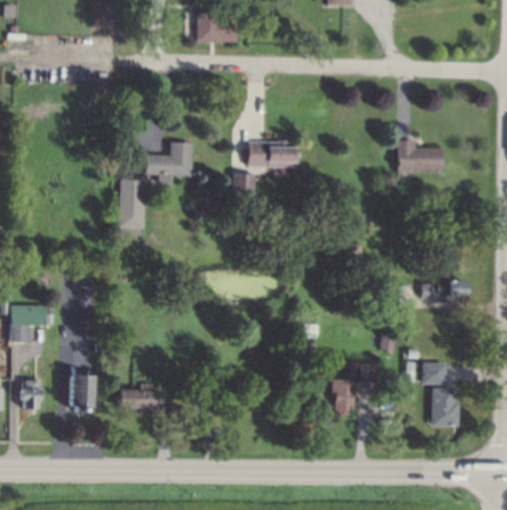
[(239,42),(215,42),(198,42),(197,11),(220,11),(220,19),(221,19),(238,18),(239,42)]
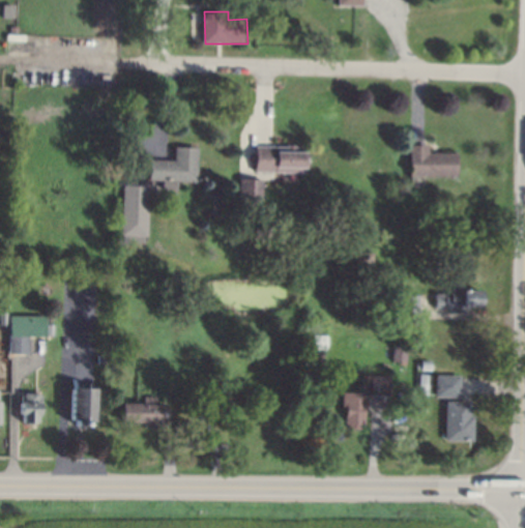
[(459,153),(439,153),(430,153),(430,145),(420,145),(410,145),(410,176),(459,177),(459,153)]
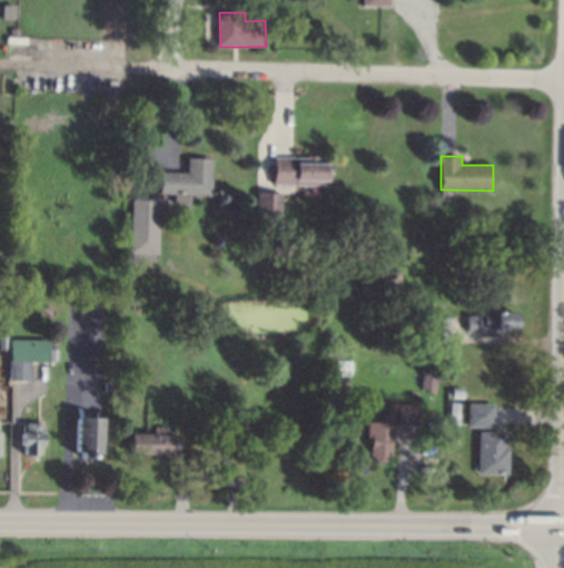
[(330,159),(319,158),(319,157),(316,157),(312,157),(312,159),(287,158),(278,158),(277,185),(330,186),(330,159)]
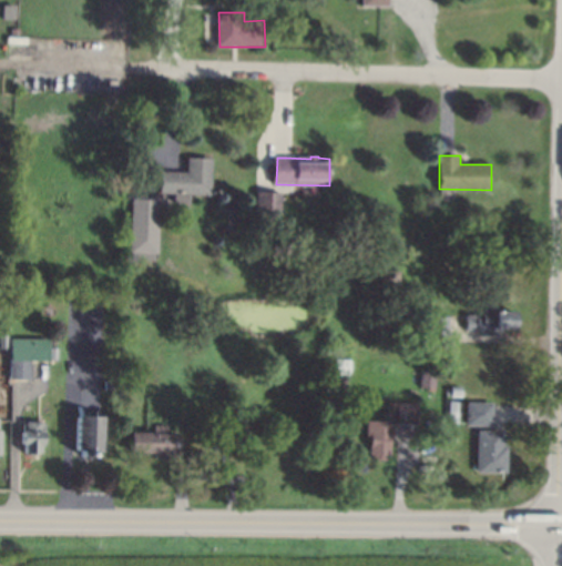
[(190,158),(215,159),(214,195),(193,195),(193,204),(177,203),(177,193),(163,193),(163,172),(174,172),(190,172),(190,158)]
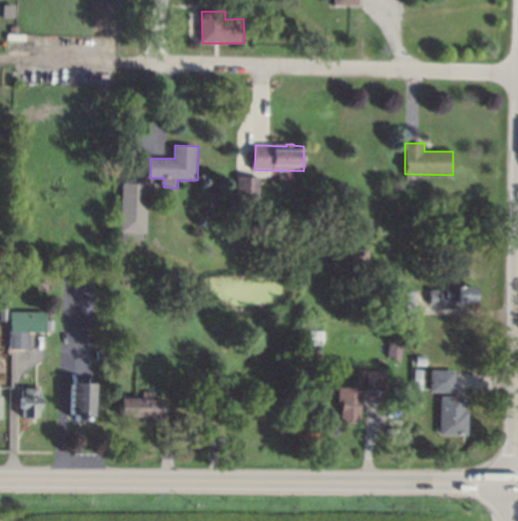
[(262,178),(249,178),(239,177),(237,214),(260,215),(262,178)]
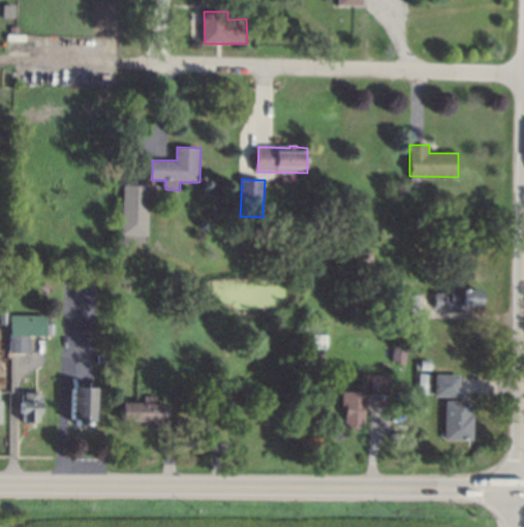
[(151,187),(137,186),(124,186),(122,236),(124,236),(124,243),(146,244),(146,237),(149,237),(151,187)]
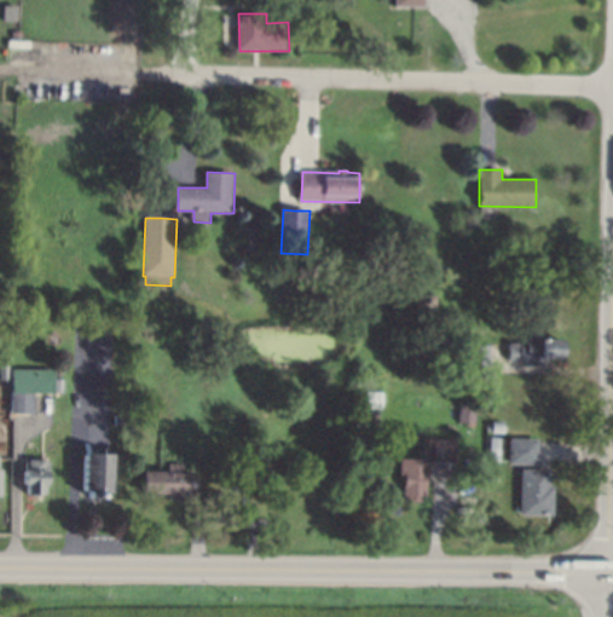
[(564,362),(510,361),(510,344),(528,344),(528,342),(542,342),(542,340),(565,341),(565,344),(564,362)]
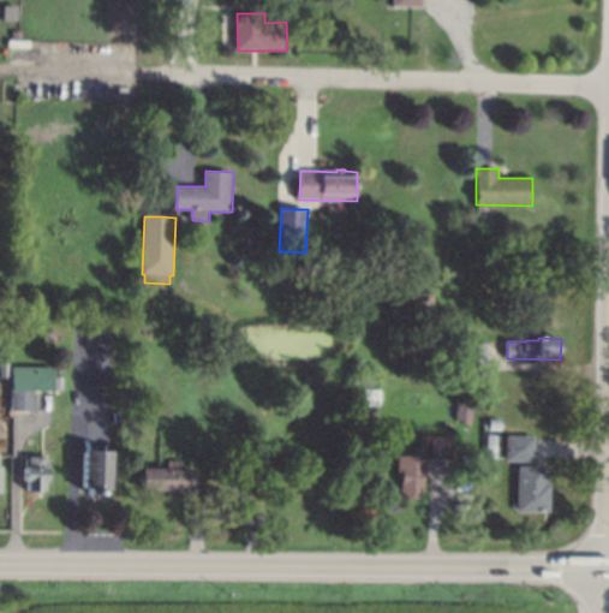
[(489,343),(467,341),(466,372),(489,373),(489,364),(489,343)]
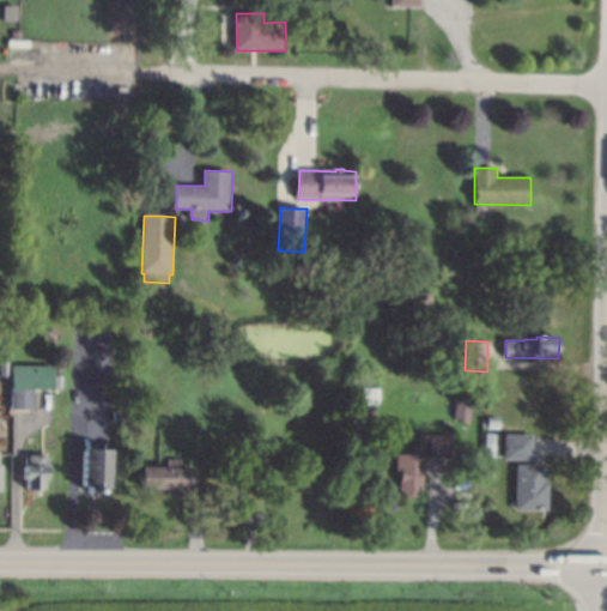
[(54,391),(46,391),(36,389),(35,411),(24,410),(13,410),(14,366),(55,367),(54,391)]
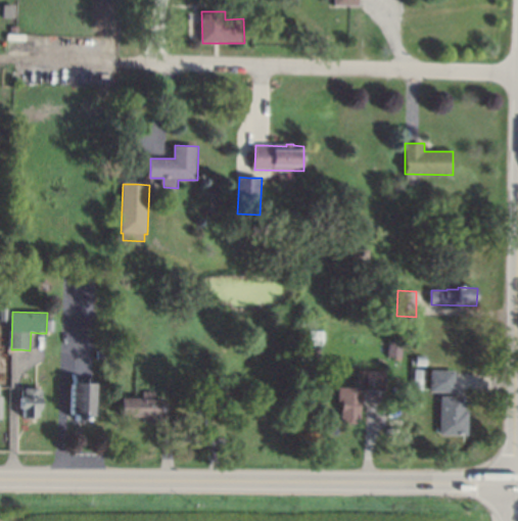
[(314,333),(314,347),(329,347),(329,333),(314,333)]
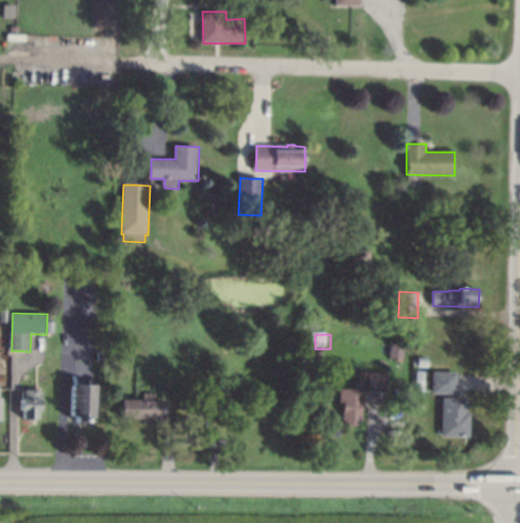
[(405,359),(398,358),(392,358),(393,340),(406,342),(405,359)]
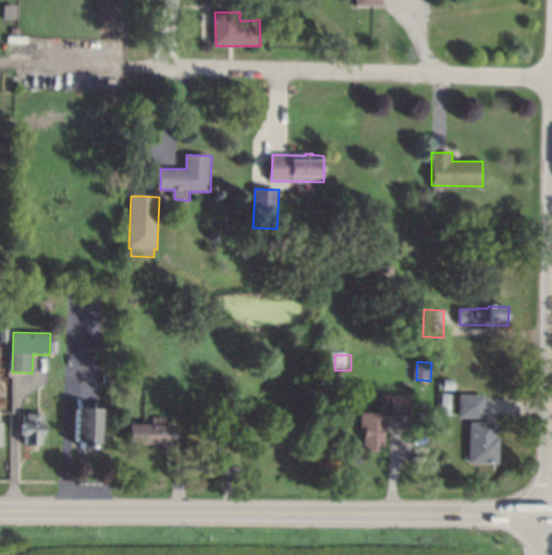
[(445,390),(445,387),(441,387),(441,382),(445,382),(445,380),(456,380),(456,389),(445,390)]
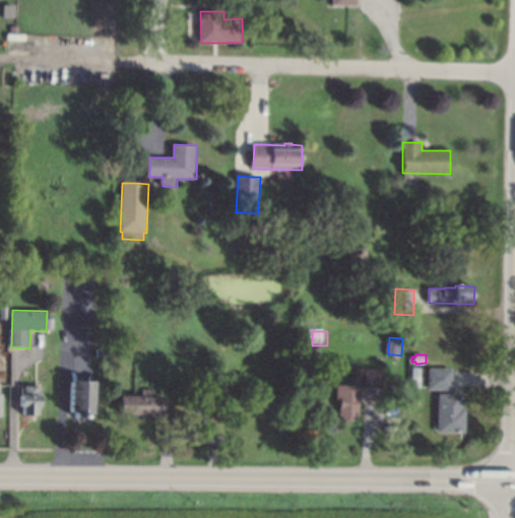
[(423,387),(414,386),(415,367),(424,368),(423,387)]
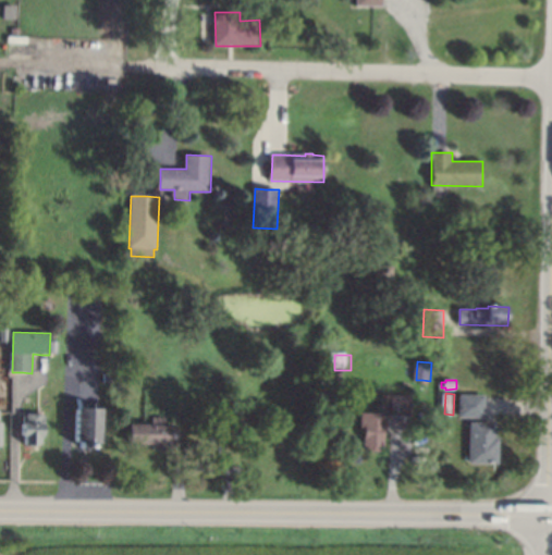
[(362,412),(377,414),(378,405),(382,405),(382,394),(392,395),(391,416),(389,416),(389,428),(384,428),(383,446),(380,446),(379,451),(370,451),(370,447),(364,447),(365,428),(360,428),(362,412)]
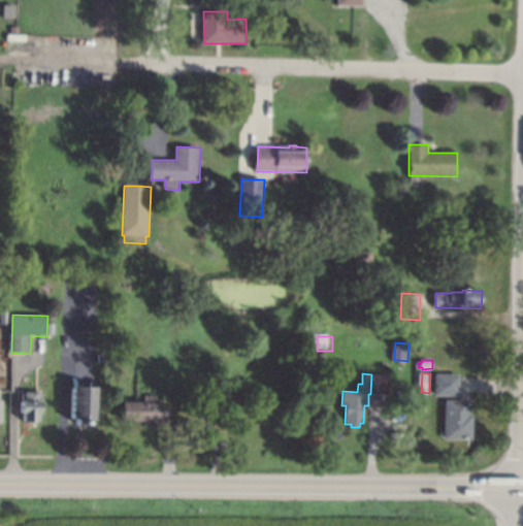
[(460,396),(436,396),(437,373),(461,374),(460,386),(460,396)]
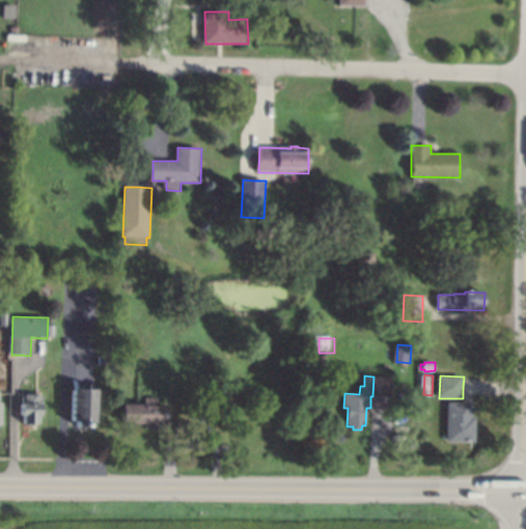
[(374,377),(392,377),(391,397),(382,397),(372,396),(374,377)]
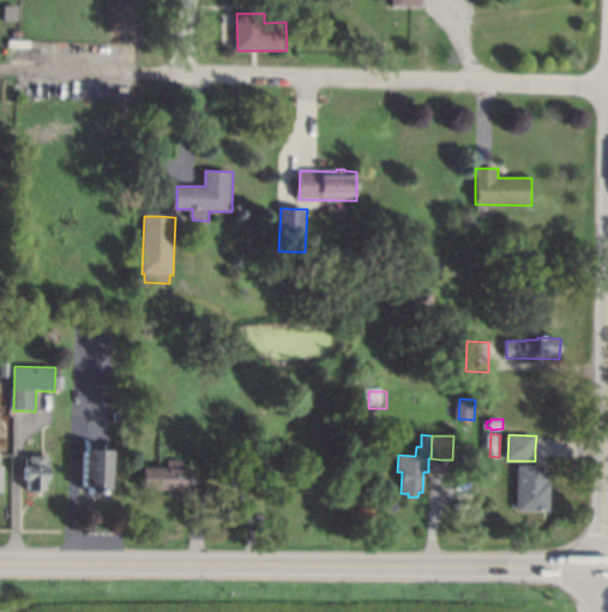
[(112,445),(98,445),(98,453),(89,453),(84,453),(84,490),(90,490),(90,497),(97,497),(104,497),(104,491),(112,491),(112,445)]
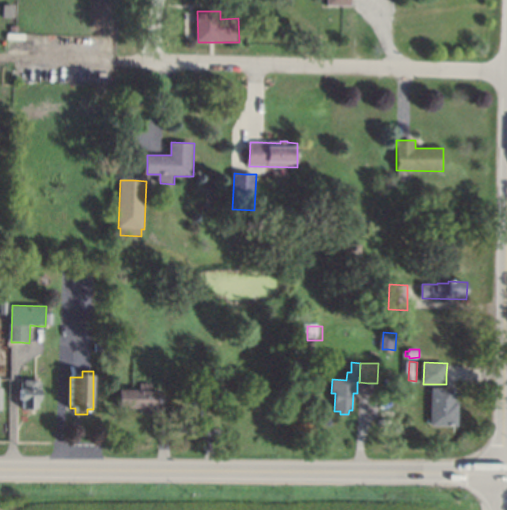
[(36,410),(36,408),(38,408),(40,408),(40,391),(43,391),(43,381),(39,381),(27,381),(27,382),(24,382),(24,389),(22,389),(22,393),(21,393),(21,401),(21,402),(25,402),(25,410),(36,410)]
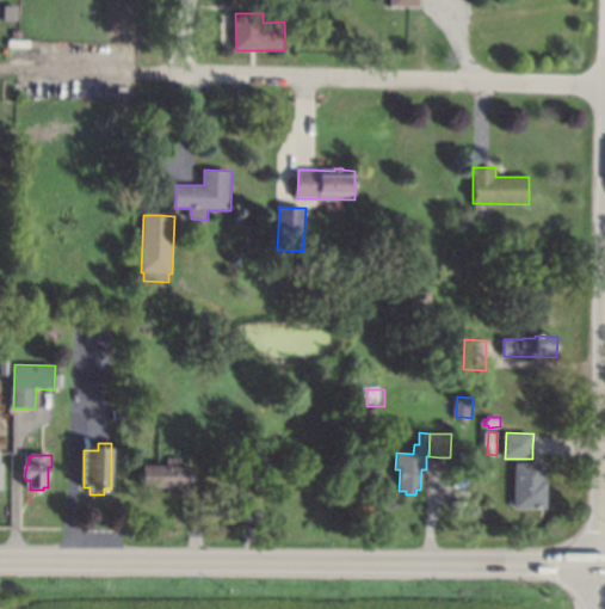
[(143,488),(170,488),(170,493),(193,493),(193,467),(181,467),(181,457),(167,457),(167,466),(143,466),(143,488)]
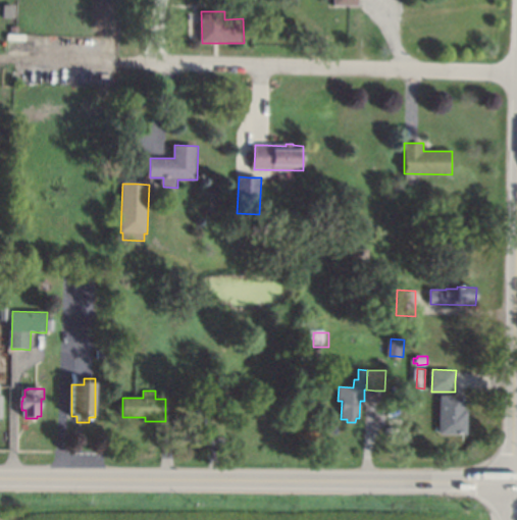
[(199,396),(212,396),(212,411),(207,411),(199,411),(199,396)]
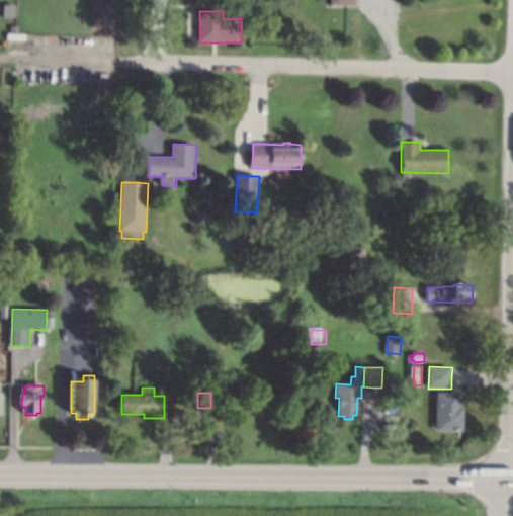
[(464,431),(437,431),(438,393),(461,393),(461,408),(463,408),(465,408),(464,431)]
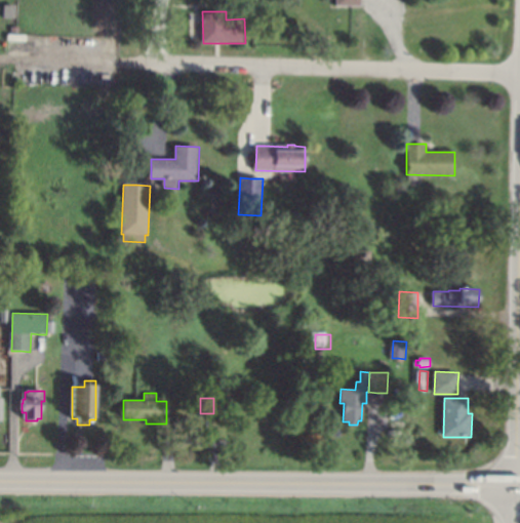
[(426,408),(417,408),(417,401),(426,400),(426,408)]
